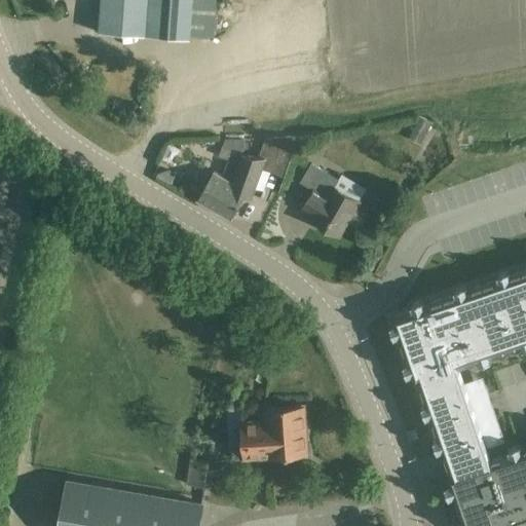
[(99,0),(97,32),(188,39),(190,0),(99,0)]
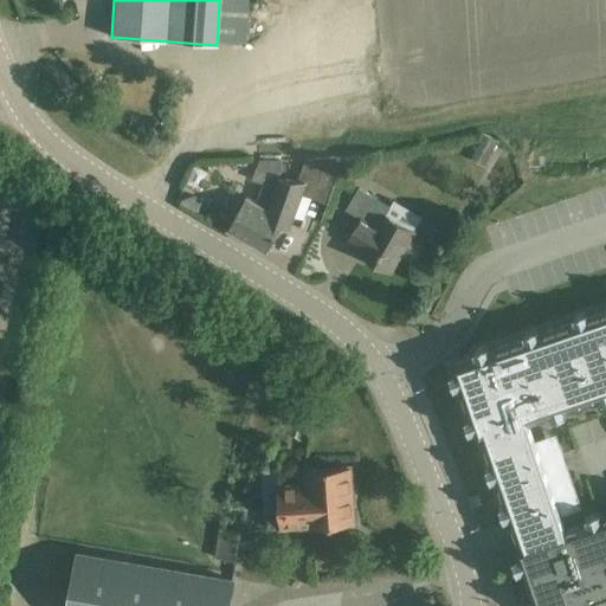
[(485,134),(479,143),(494,152),(498,141),(485,134)]
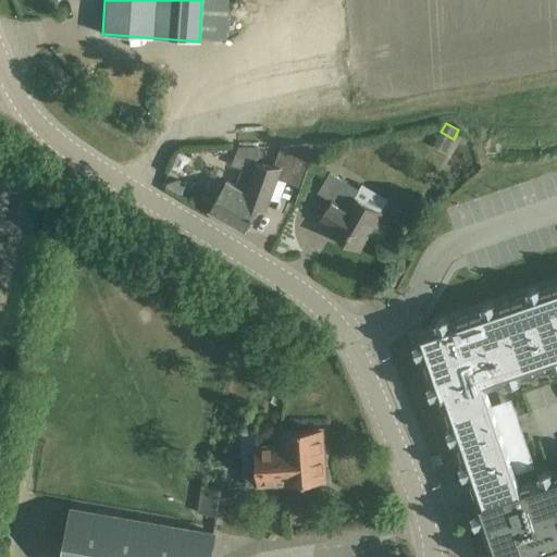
[(248,193),(231,223),(246,232),(262,202),(268,206),(277,178),(302,186),(318,145),(282,147),(274,166),(259,164),(248,193)]
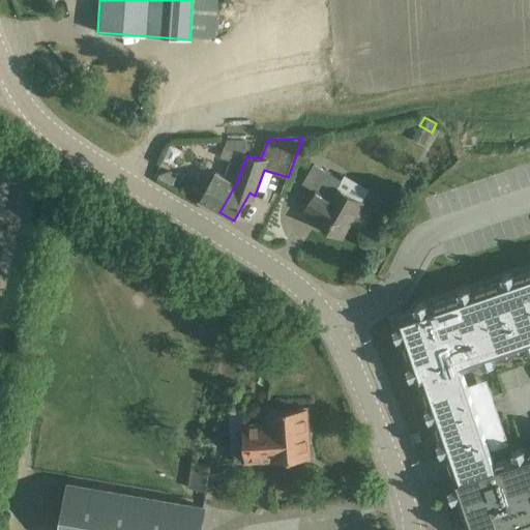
[(227,140),(225,147),(221,157),(231,162),(226,178),(216,172),(200,201),(219,212),(236,183),(246,156),(246,154),(245,141),(227,140)]
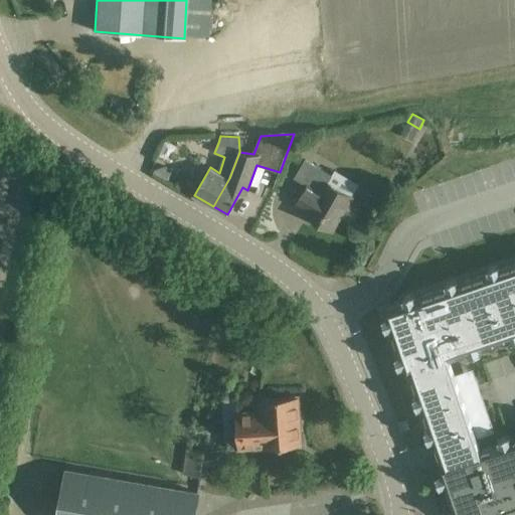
[(420,152),(417,158),(426,163),(431,157),(420,152)]
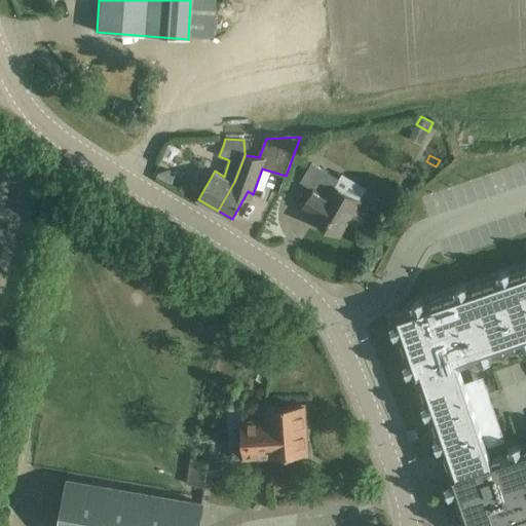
[(301,182),(314,190),(303,210),(316,217),(313,221),(339,236),(360,201),(335,187),(339,180),(311,163),(301,182)]
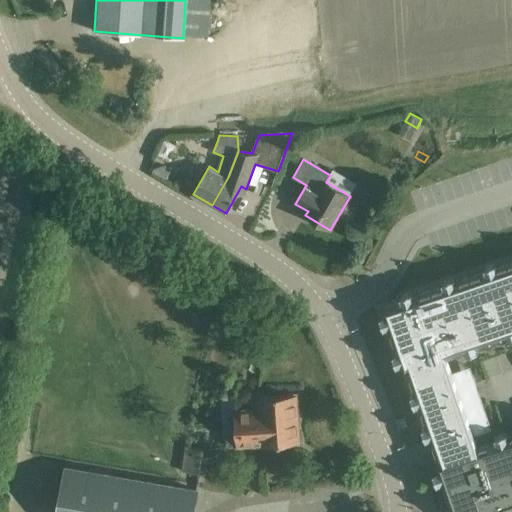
[(168,172),(170,169),(163,165),(152,169),(151,171),(167,180),(170,173),(168,172)]
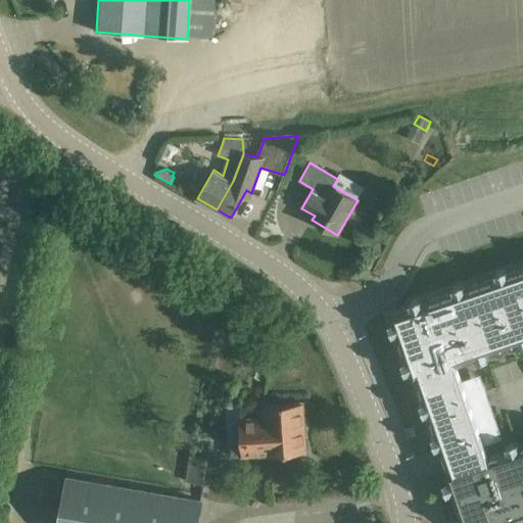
[(393,322),(389,324),(392,335),(397,334),(407,361),(401,362),(406,374),(411,372),(413,379),(417,378),(425,401),(420,403),(424,415),(429,414),(436,436),(432,437),(436,448),(440,447),(448,471),(444,473),(448,482),(444,483),(444,482),(443,483),(447,494),(448,494),(448,493),(452,492),(461,518),(457,519),(457,518),(456,519),(457,522),(522,522),(522,445),(519,447),(518,442),(506,446),(508,450),(488,458),(484,445),(475,419),(476,418),(477,418),(478,417),(478,416),(479,415),(479,414),(479,413),(479,412),(478,411),(478,410),(477,409),(477,408),(476,408),(475,408),(474,407),(473,407),(472,407),(471,407),(462,381),(457,365),(476,358),(478,363),(489,359),(488,353),(519,343),(521,347),(522,346),(522,269),(509,274),(507,270),(495,273),(496,278),(466,288),(464,284),(453,288),(454,292),(423,303),(421,298),(410,302),(411,307),(390,315),(393,322)]
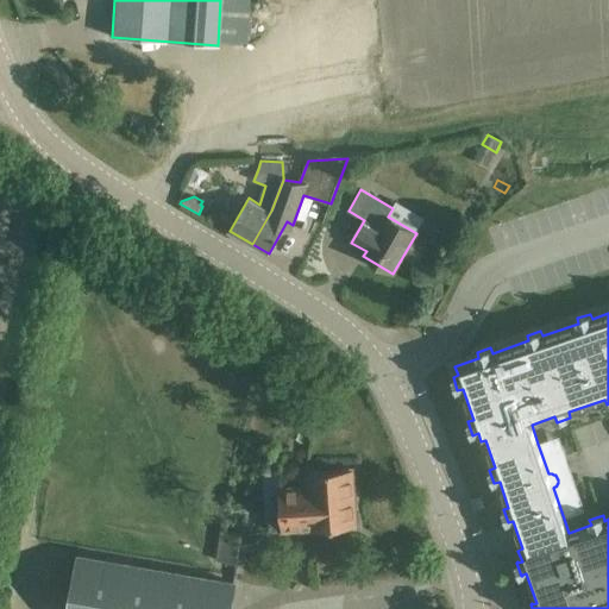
[(352,476),(352,470),(308,472),(309,489),(281,490),(282,523),(271,525),(271,532),(356,527),(356,521),(357,519),(357,509),(355,507),(353,489),(355,487),(355,477),(352,476)]
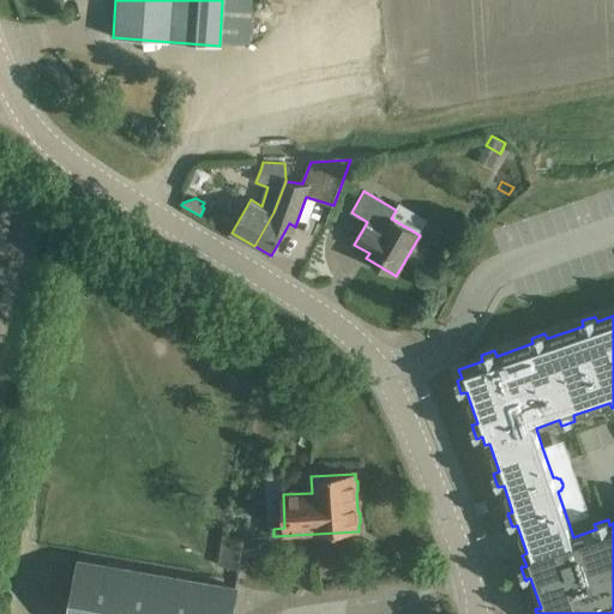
[(239,569),(244,542),(223,539),(220,565),(239,569)]
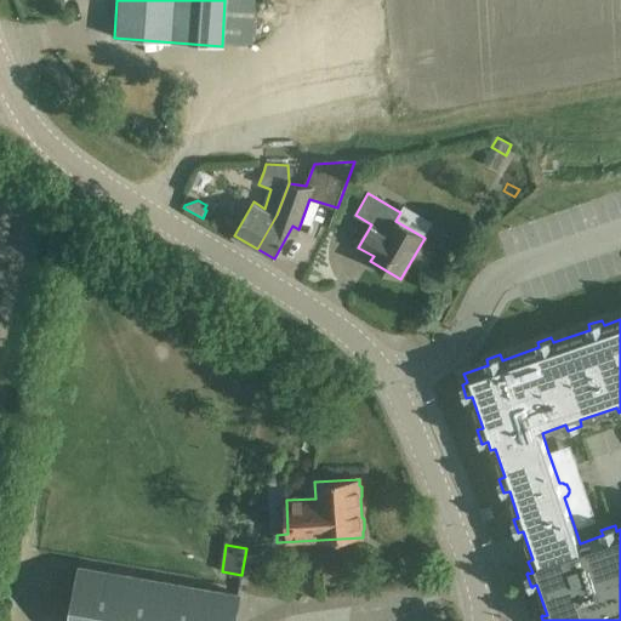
[(234,620),(239,594),(80,567),(70,620),(234,620)]
